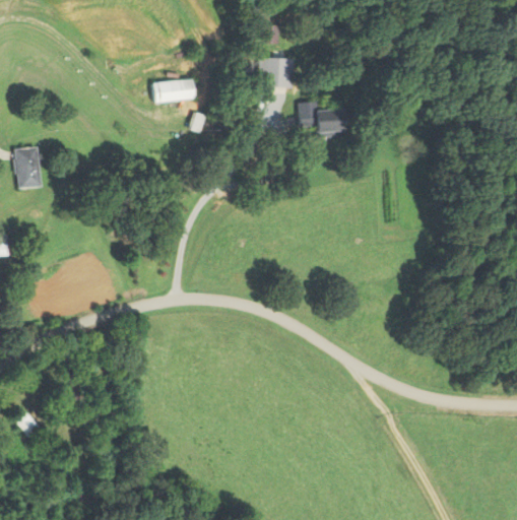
[(277,25),(262,25),(262,44),(277,44),(277,25)]
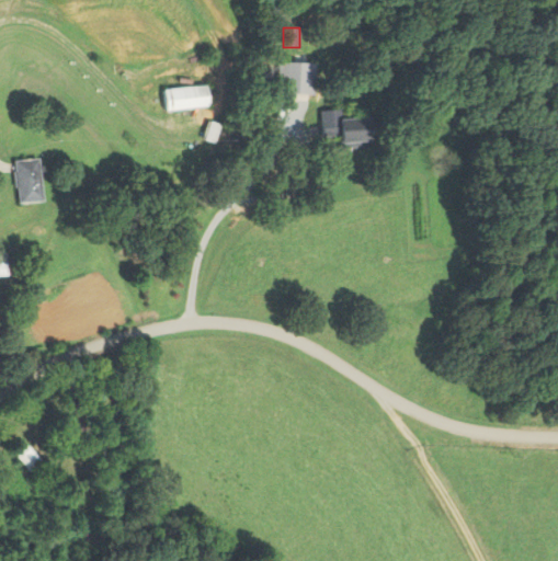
[(309,92),(309,63),(281,63),(281,92),(309,92)]
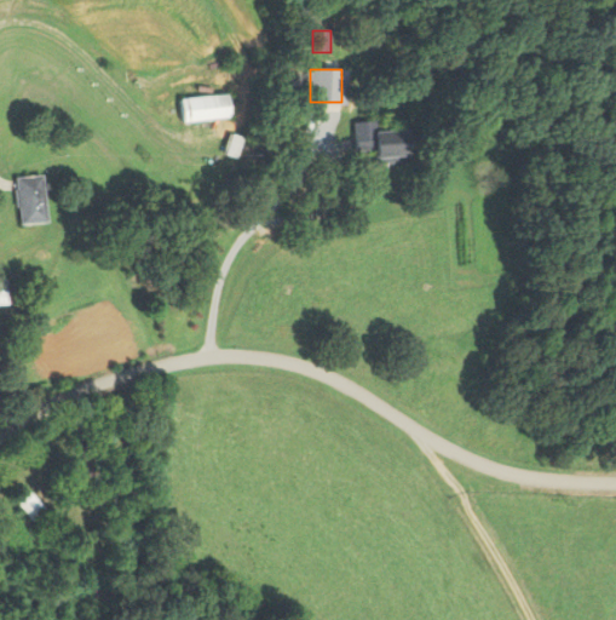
[(184,121),(231,119),(230,96),(183,98),(184,121)]
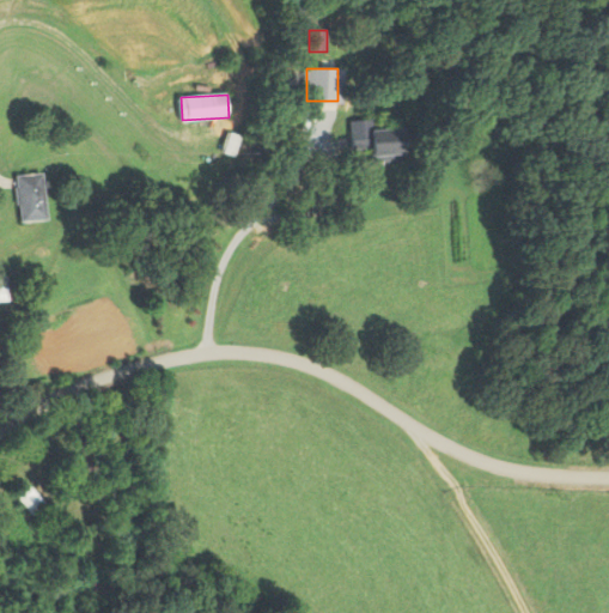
[(352,132),(353,150),(372,149),(373,161),(412,159),(410,128),(352,132)]
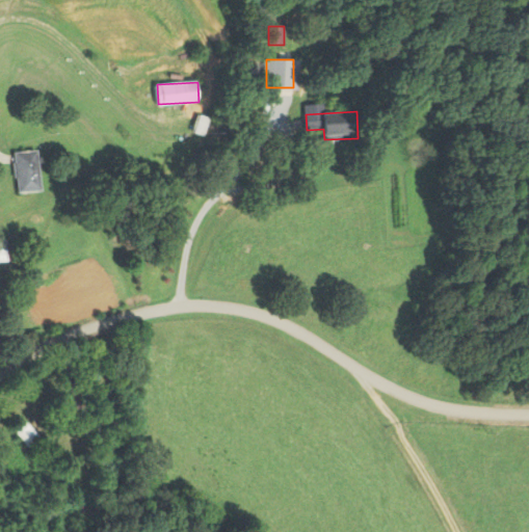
[(204,135),(209,120),(199,116),(193,132),(204,135)]
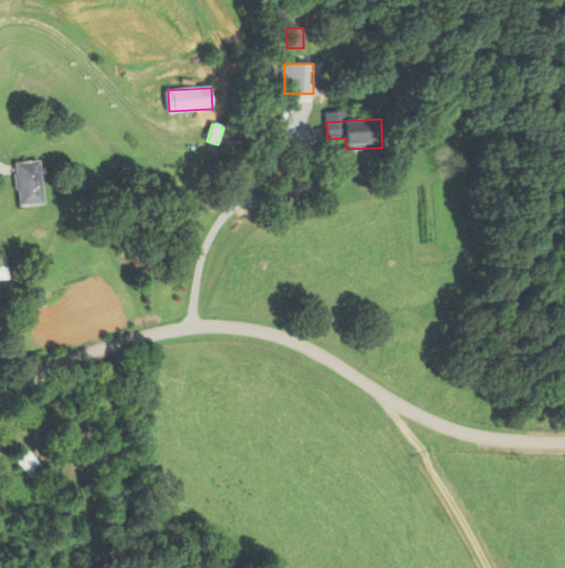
[(16,162),(19,206),(43,205),(40,161),(16,162)]
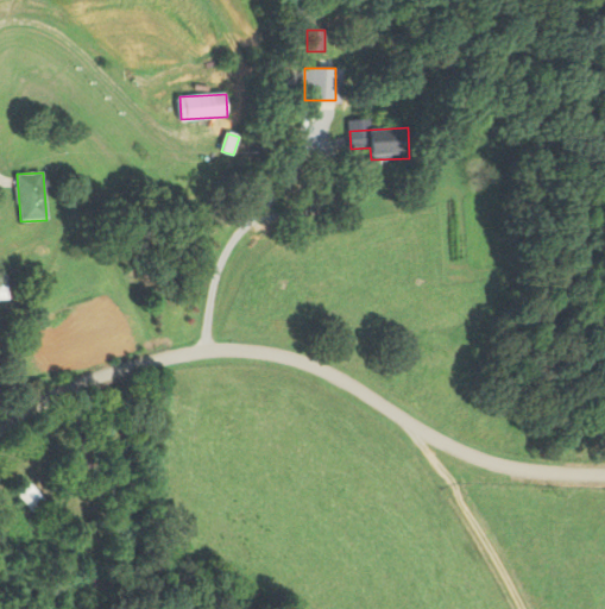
[(0,300),(11,300),(8,274),(0,274),(0,300)]
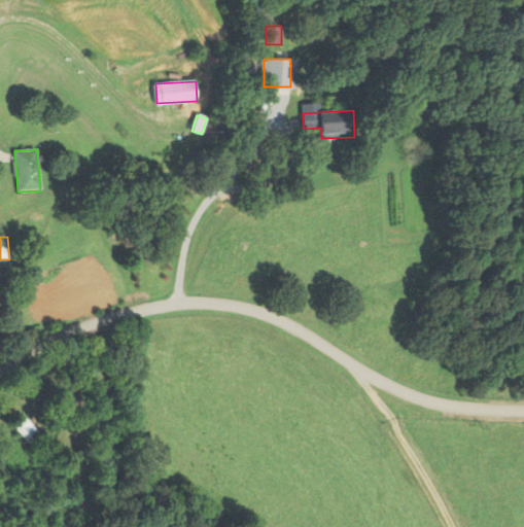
[(44,435),(22,413),(11,424),(33,446),(44,435)]
